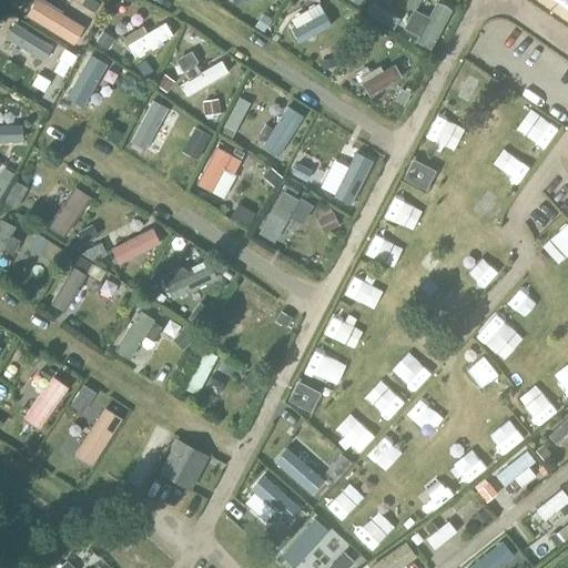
[(82,0),(60,0),(70,7),(63,17),(72,22),(79,12),(84,17),(91,7),(82,0)]
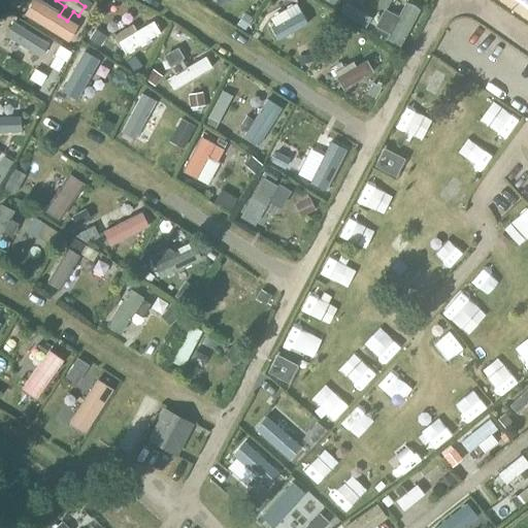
[(492,10),(496,0),(472,0),(472,1),(492,10)]
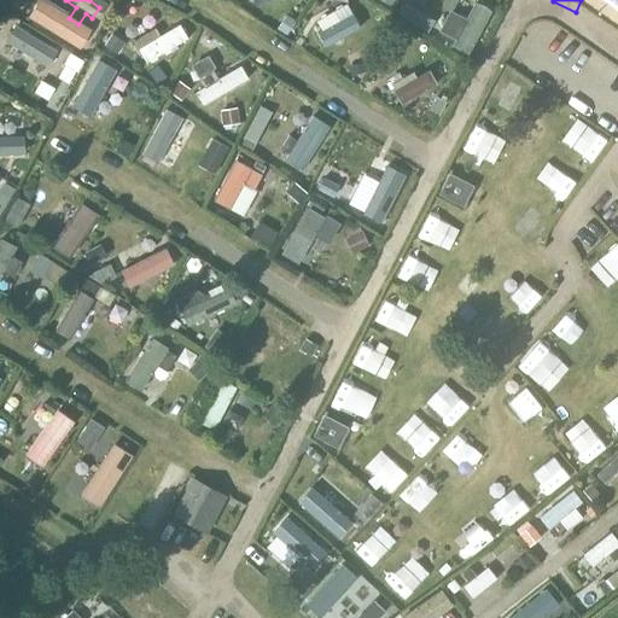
[(490,12),(483,6),(474,5),(466,21),(449,12),(439,31),(456,40),(453,46),(468,54),(490,12)]
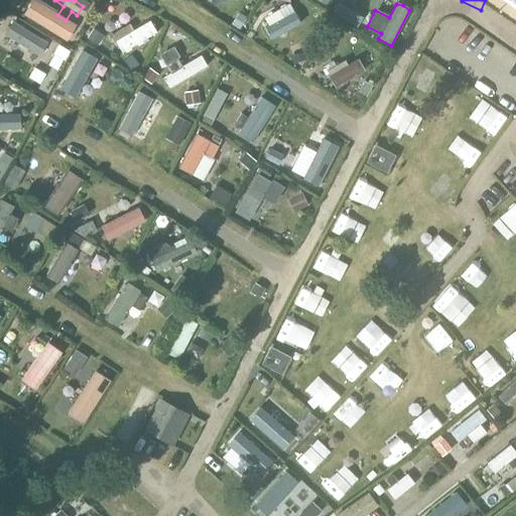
[(294,13),(283,19),(278,10),(264,18),(269,27),(265,29),(271,39),(299,23),(294,13)]
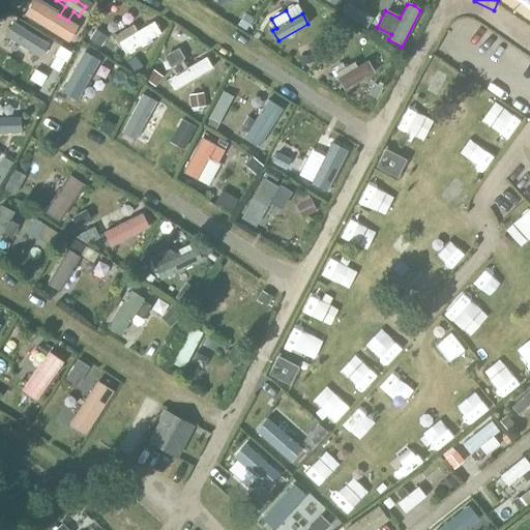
[(337,27),(364,40),(369,30),(343,18),(337,27)]
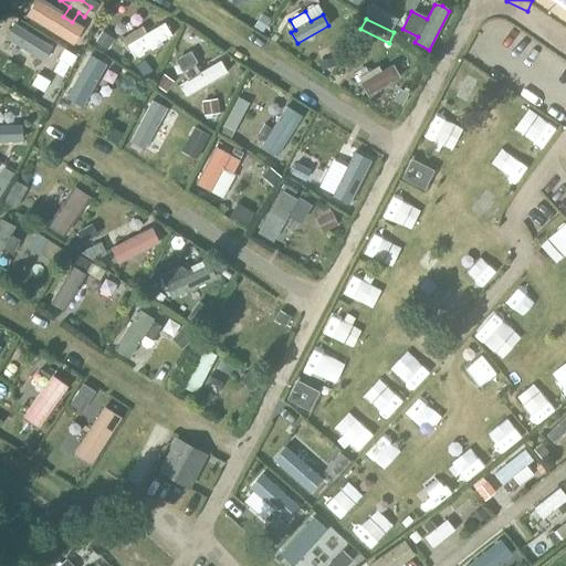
[(134,58),(170,35),(164,23),(146,34),(142,28),(123,39),(134,58)]
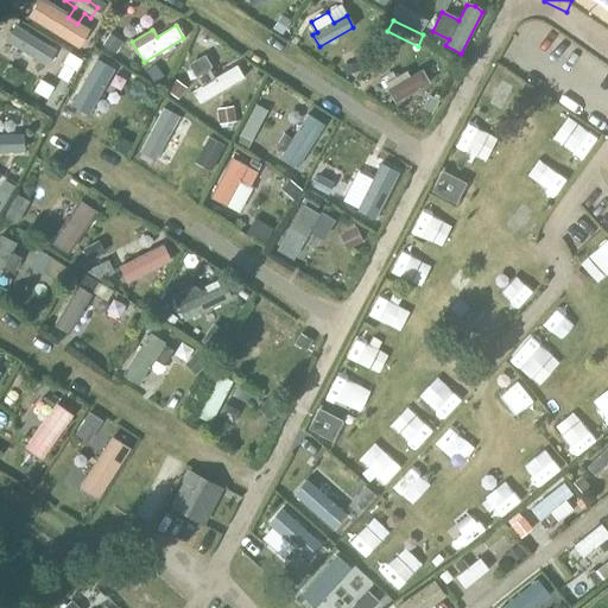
[(16,26),(8,38),(30,51),(24,62),(36,70),(43,59),(52,64),(59,54),(16,26)]
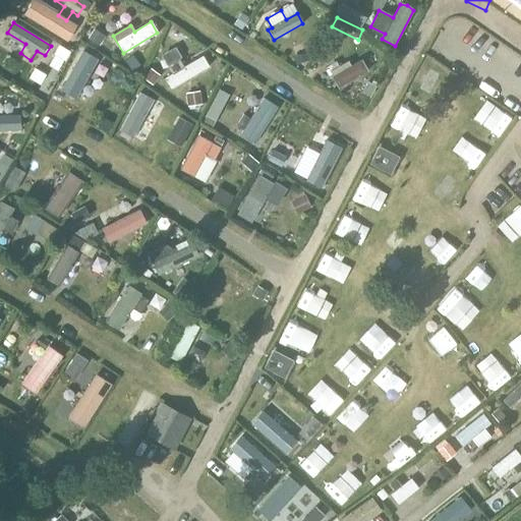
[(171,89),(208,67),(203,57),(183,68),(179,61),(168,67),(172,74),(165,78),(171,89)]
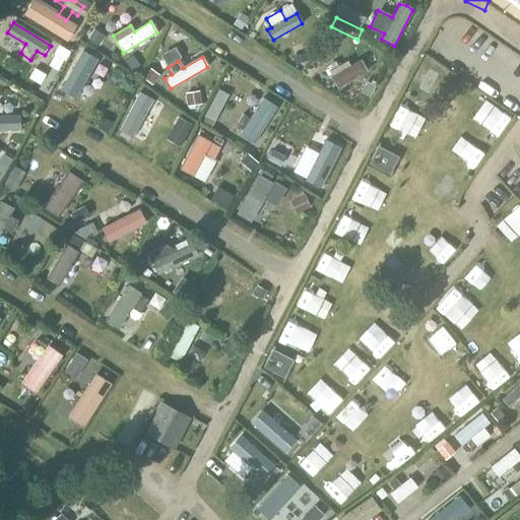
[(338,87),(368,71),(361,60),(330,76),(338,87)]
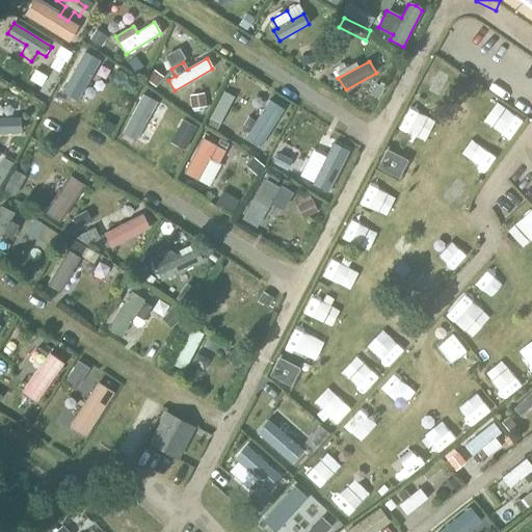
[(58,100),(73,108),(76,103),(96,72),(81,62),(58,100)]
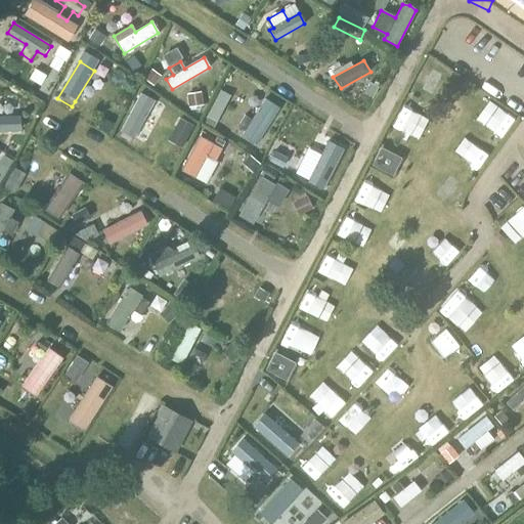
[(118,133),(131,140),(151,100),(138,93),(118,133)]
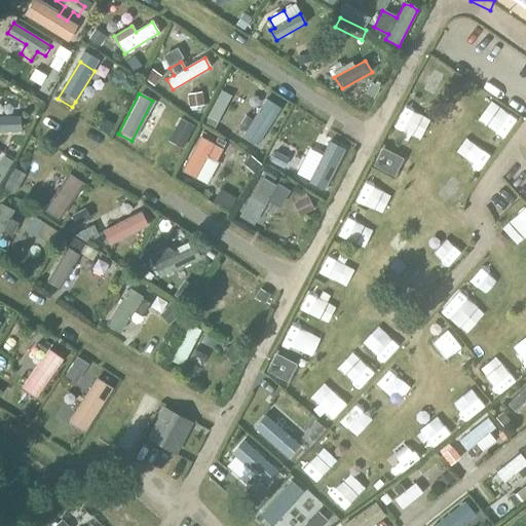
[(256,147),(280,108),(266,100),(252,121),(245,116),(237,127),(245,132),(241,138),(256,147)]
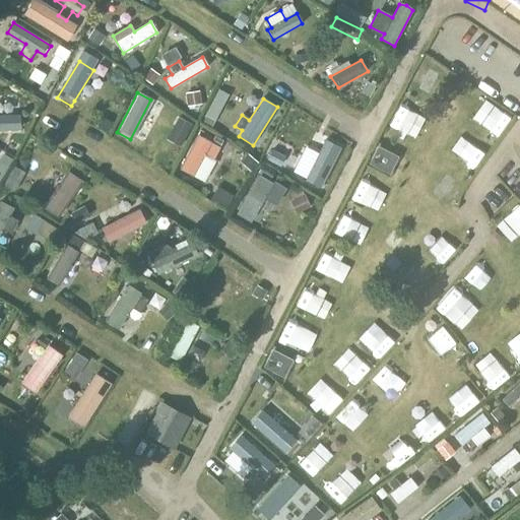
[(0,107),(0,128),(18,128),(17,115),(4,115),(3,107),(0,107)]
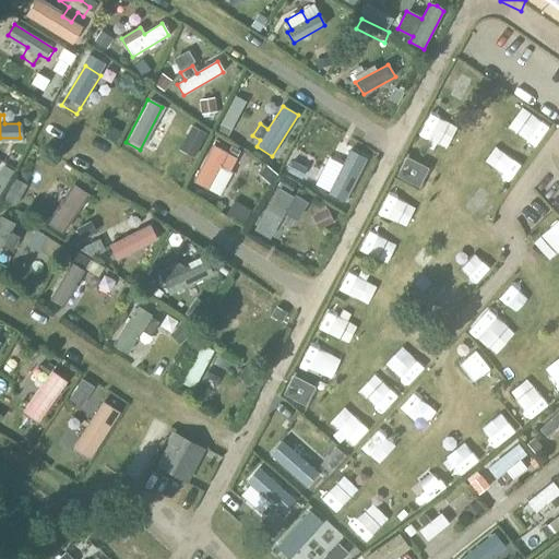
[(213,146),(193,182),(207,190),(221,166),(229,171),(236,159),(213,146)]
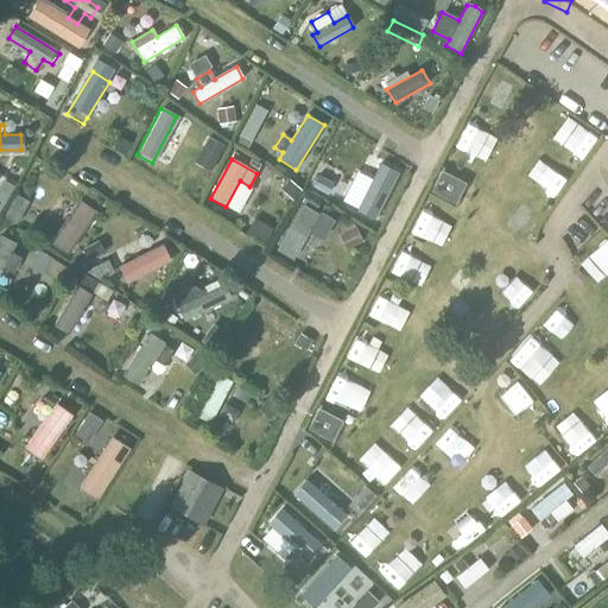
[(374,222),(398,173),(380,164),(356,213),(374,222)]
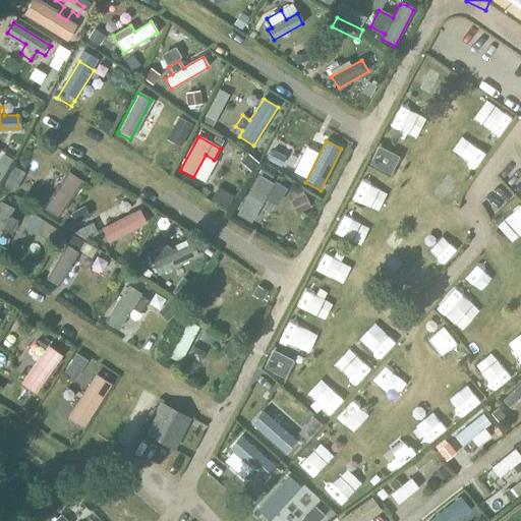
[(390,174),(399,158),(379,147),(369,164),(390,174)]
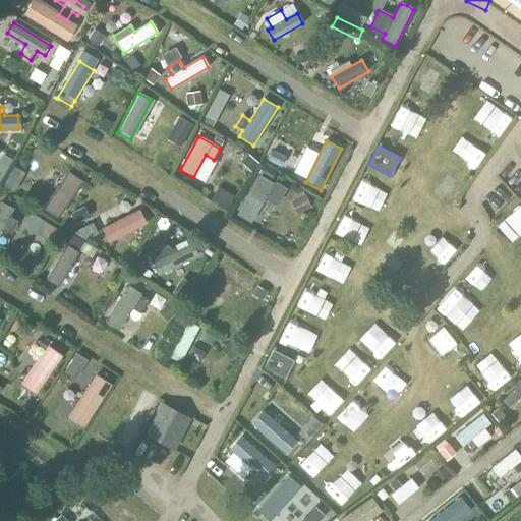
[(67,173),(44,208),(59,218),(82,182),(67,173)]
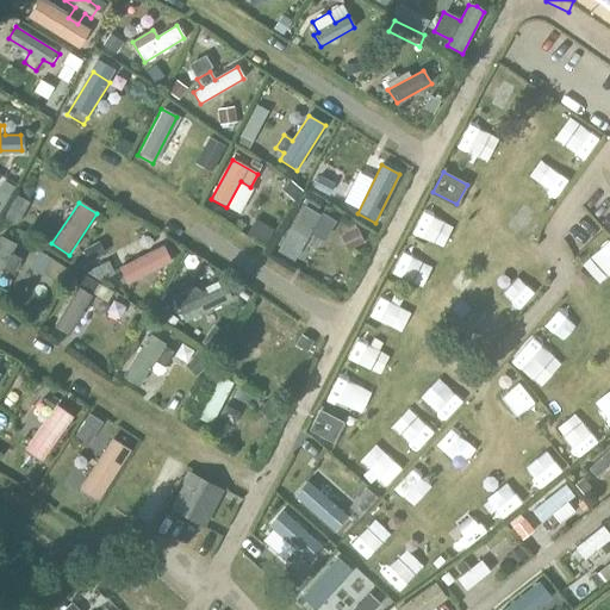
[(293,260),(322,216),(305,206),(278,251),(293,260)]
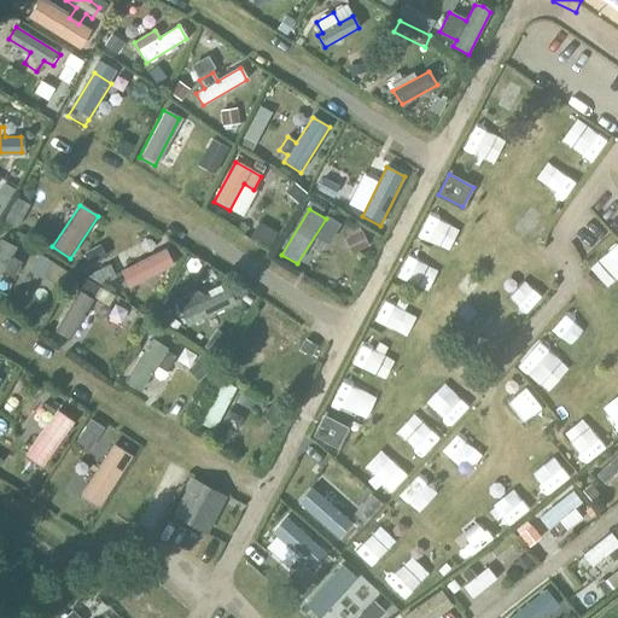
[(617,225),(605,214),(590,229),(610,246),(617,237),(617,225)]
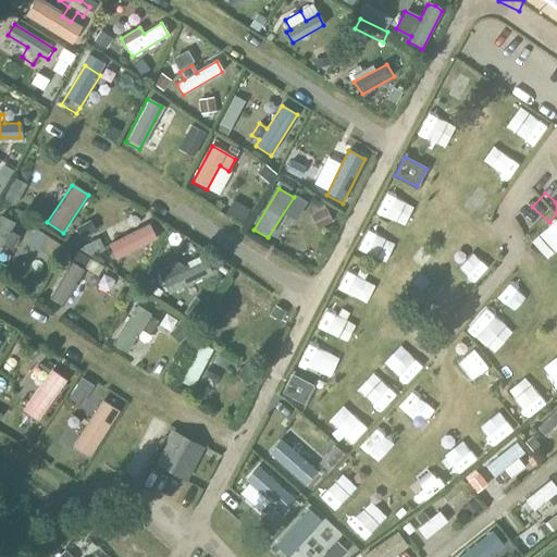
[(11,232),(15,223),(1,215),(0,217),(0,250),(3,245),(13,250),(20,237),(11,232)]
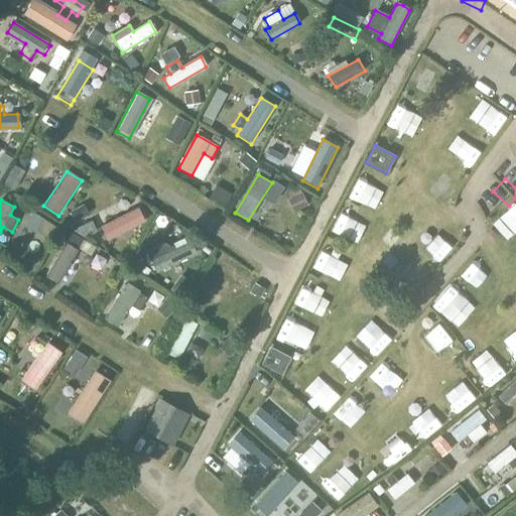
[(124,215),(101,227),(107,240),(144,222),(144,221),(137,208),(124,215)]
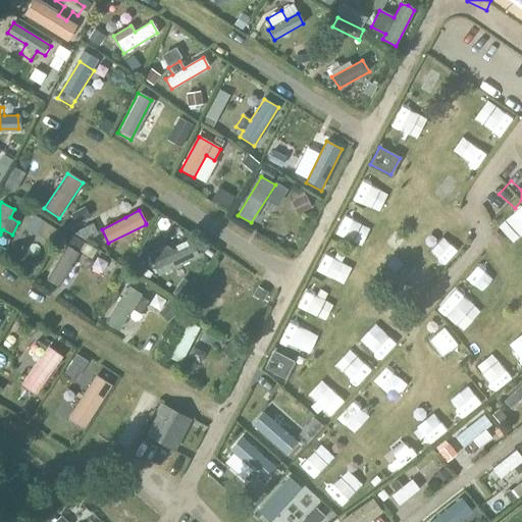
[(171,249),(167,246),(148,255),(158,276),(199,256),(193,244),(173,253),(171,249)]
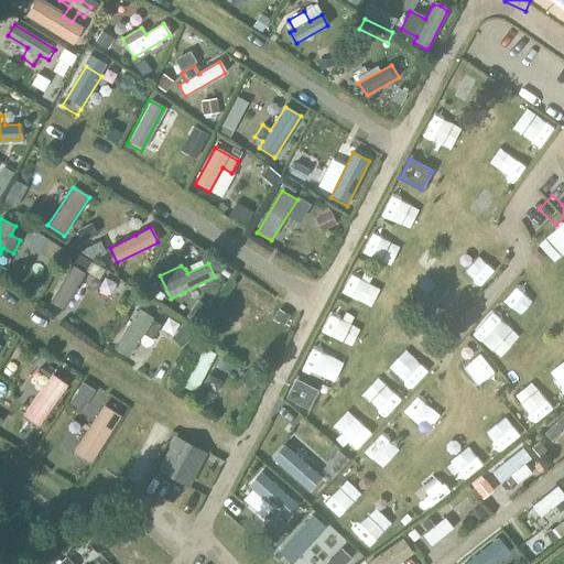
[(72,267),(50,303),(63,310),(84,273),(72,267)]
